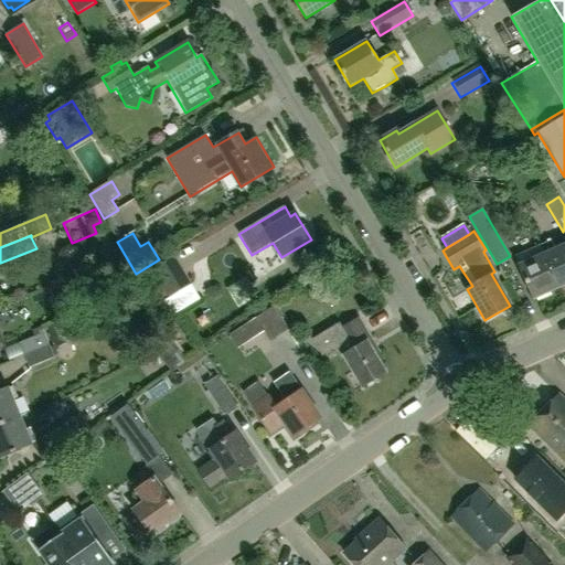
[(564,244),(555,249),(551,241),(541,246),(544,254),(560,288),(564,285),(564,244)]
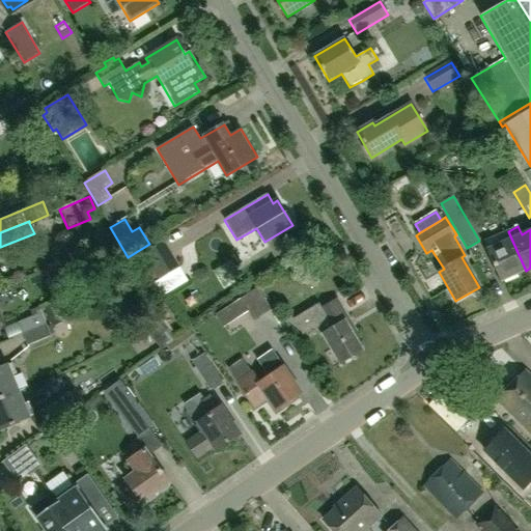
[(508,231),(483,242),(501,281),(526,271),(511,239),(508,231)]
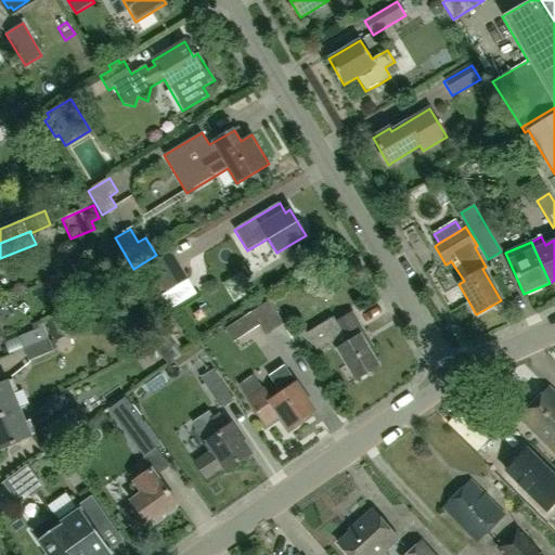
[(189,280),(172,252),(151,265),(147,260),(132,270),(152,301),(189,280)]
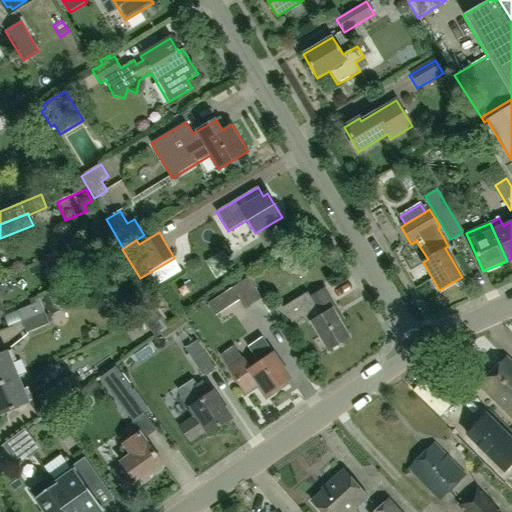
[(248,278),(232,288),(244,309),(261,298),(248,278)]
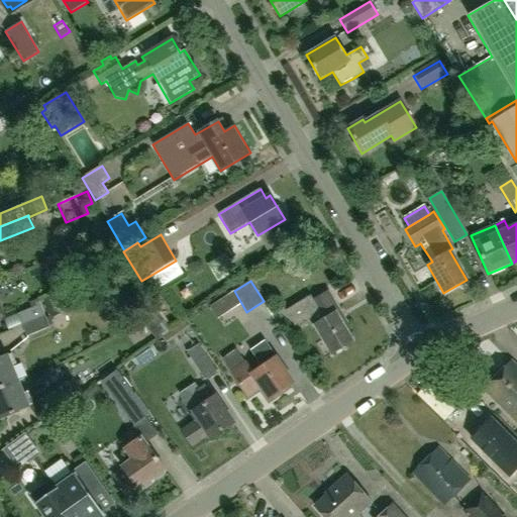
[(311,327),(313,325),(331,354),(353,341),(343,325),(347,323),(327,291),(314,300),(311,295),(285,311),(295,326),(306,319),(311,327)]
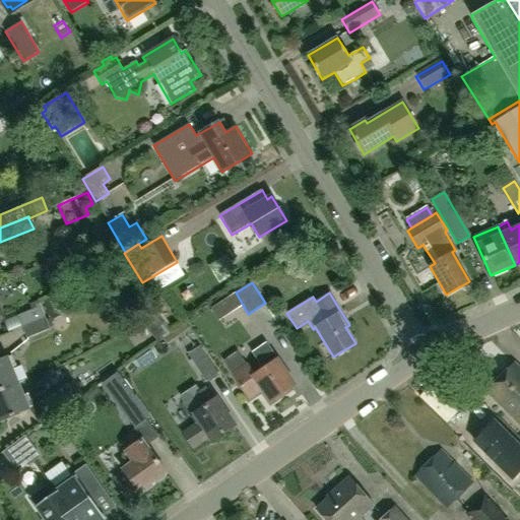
[(199,317),(208,330),(242,308),(233,294),(199,317)]
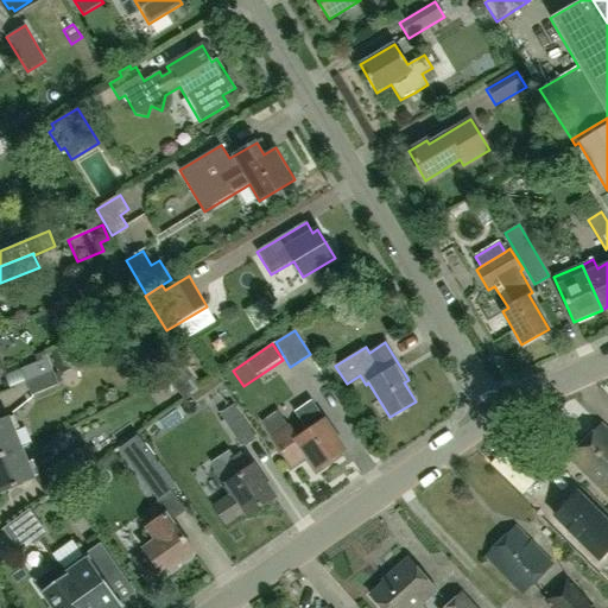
[(50,353),(59,374),(73,369),(63,347),(50,353)]
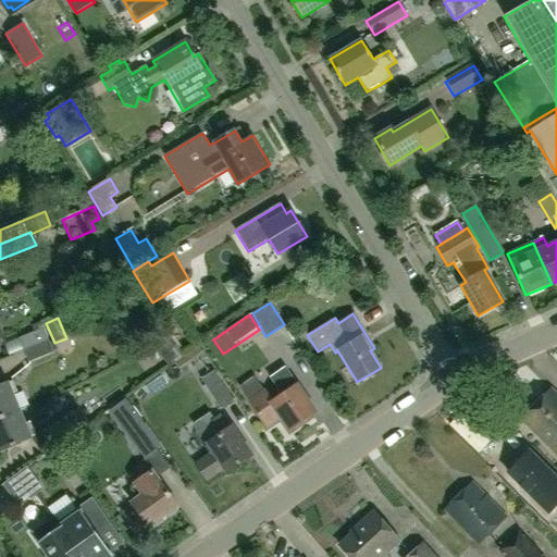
[(24,350),(49,341),(41,322),(16,333),(24,350)]
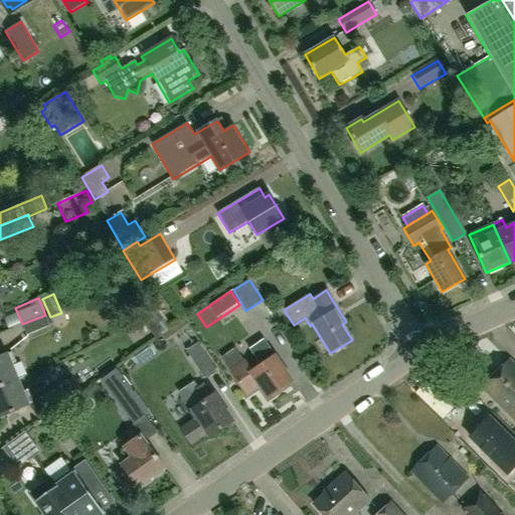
[(45,315),(22,324),(26,336),(49,326),(45,315)]
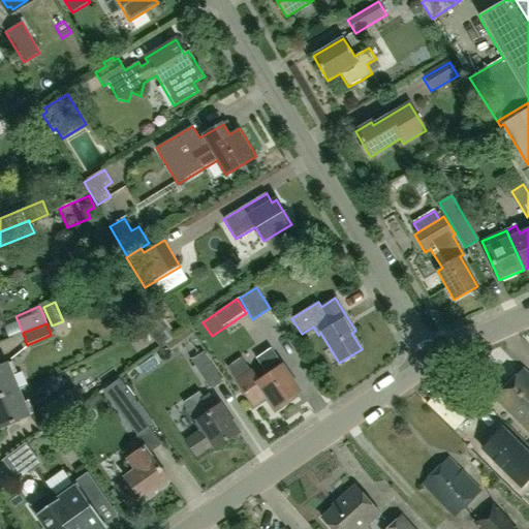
[(150,333),(161,347),(174,338),(163,323),(150,333)]
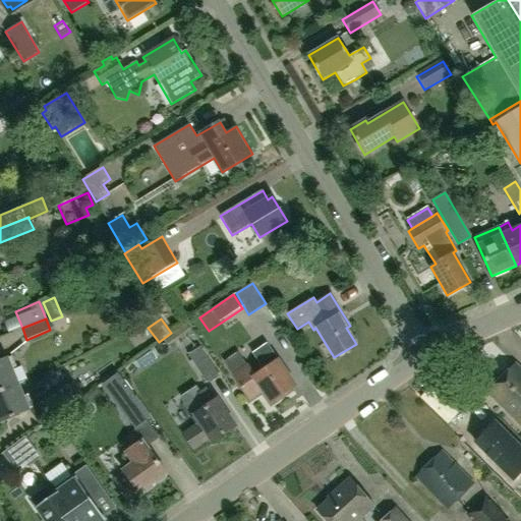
[(165,340),(169,346),(190,331),(186,325),(165,340)]
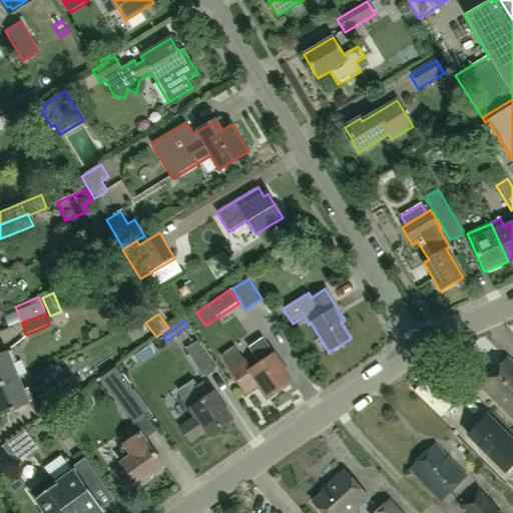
[(250,351),(260,364),(251,370),(245,360),(229,371),(245,393),(258,385),(267,397),(291,380),(264,341),(250,351)]
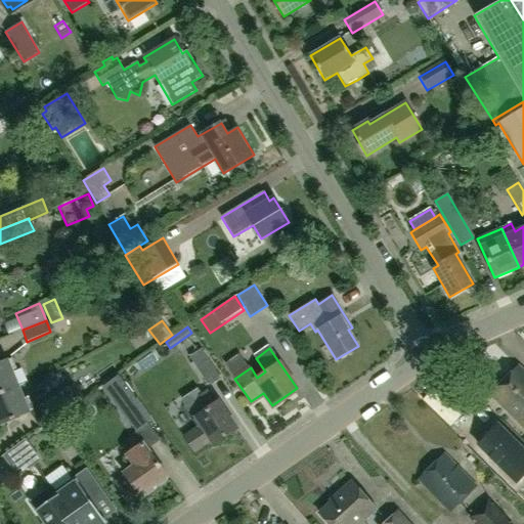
[(190,357),(208,385),(220,377),(202,349),(190,357)]
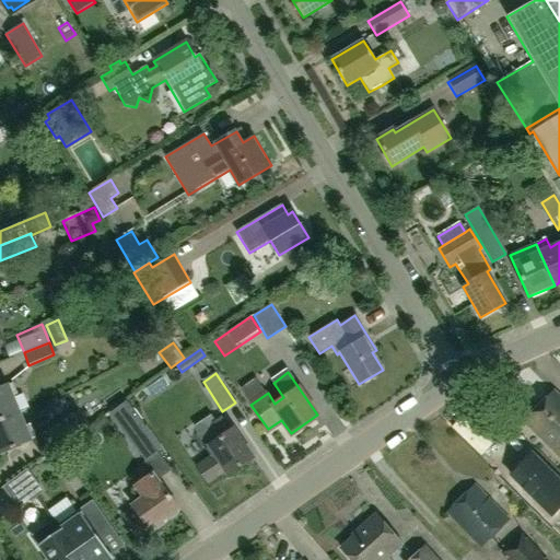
[(0,420),(20,412),(8,385),(0,387),(0,420)]
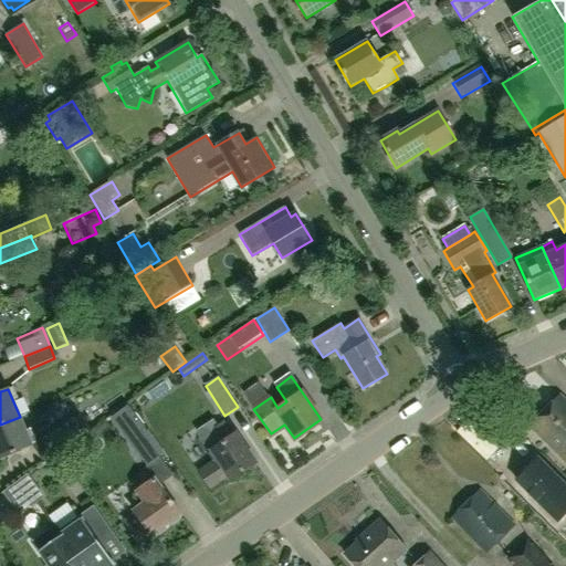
[(565,461),(565,402),(559,397),(531,427),(565,461)]
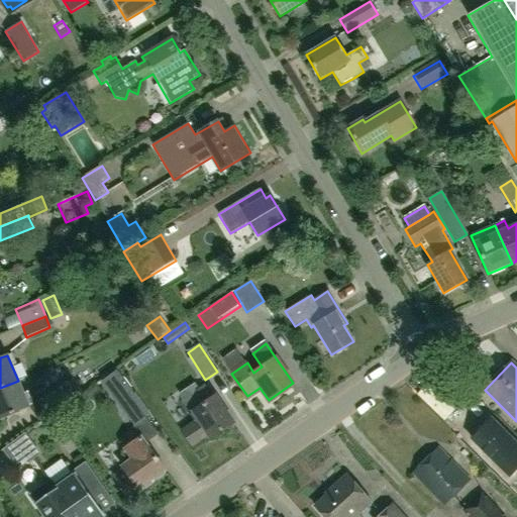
[(18,381),(0,388),(0,418),(28,407),(18,381)]
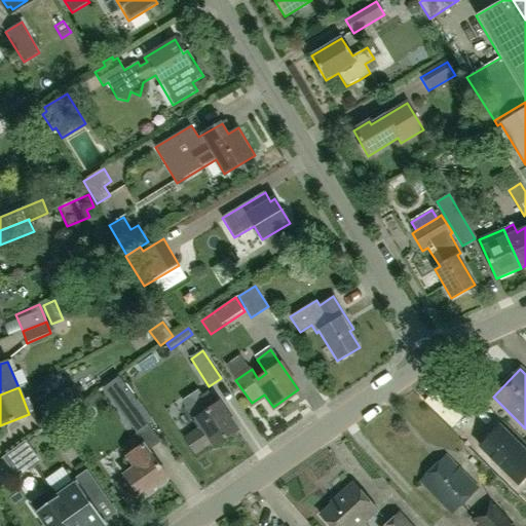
[(51,402),(30,413),(39,428),(60,417),(57,412),(77,399),(71,388),(51,402)]
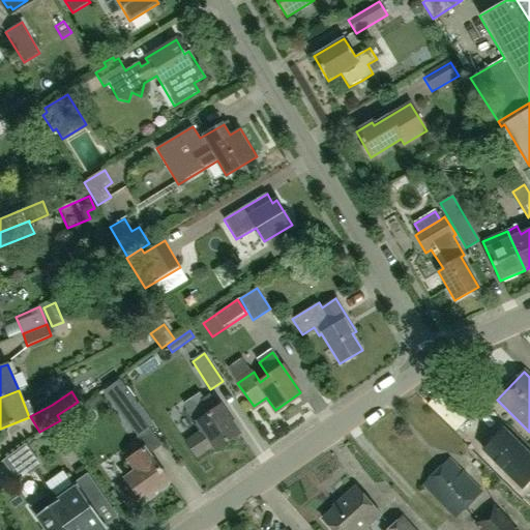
[(201,431),(185,441),(197,458),(211,447),(214,451),(240,434),(222,406),(217,408),(209,395),(204,399),(201,393),(185,404),(198,422),(196,423),(201,431)]
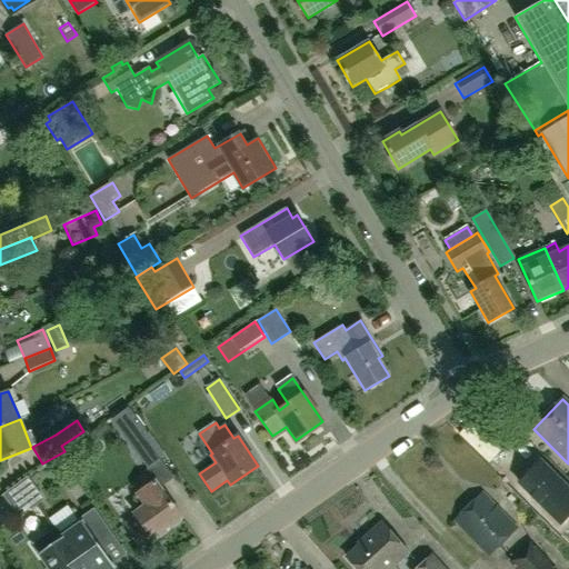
[(131,446),(149,468),(160,459),(142,437),(131,446)]
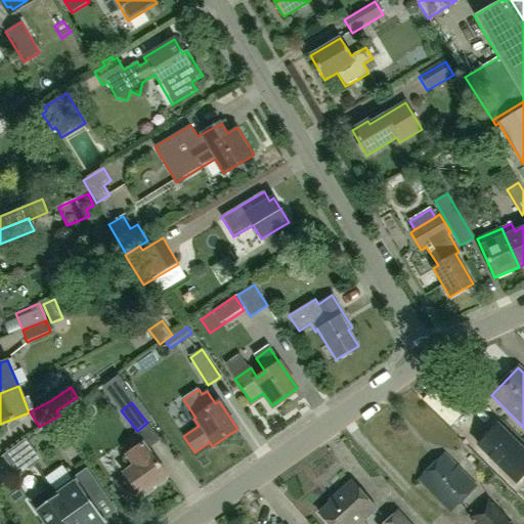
[(523,452),(498,426),(478,444),(508,475),(523,459),(523,452)]
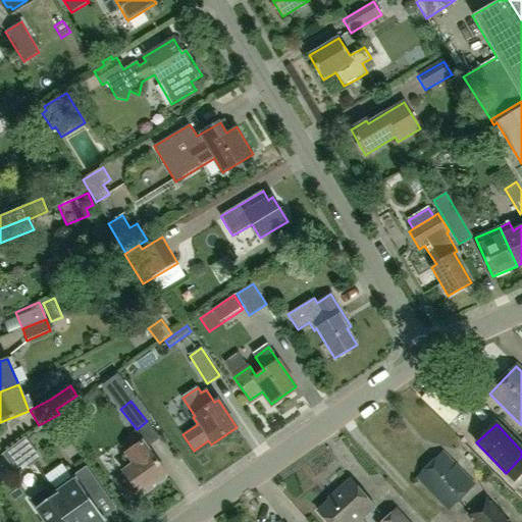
[(25,438),(3,455),(15,470),(24,463),(28,467),(40,459),(25,438)]
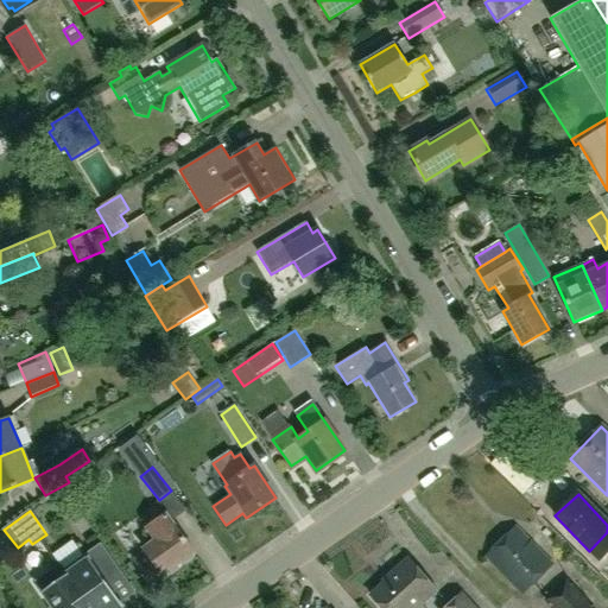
[(160,576),(194,552),(166,514),(146,529),(154,540),(141,550),(143,552),(133,559),(151,584),(162,577),(160,576)]
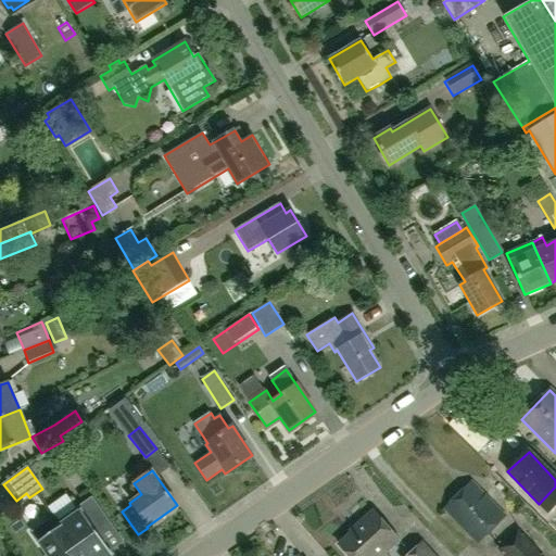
[(470,483),(445,508),(479,542),(504,518),(470,483)]
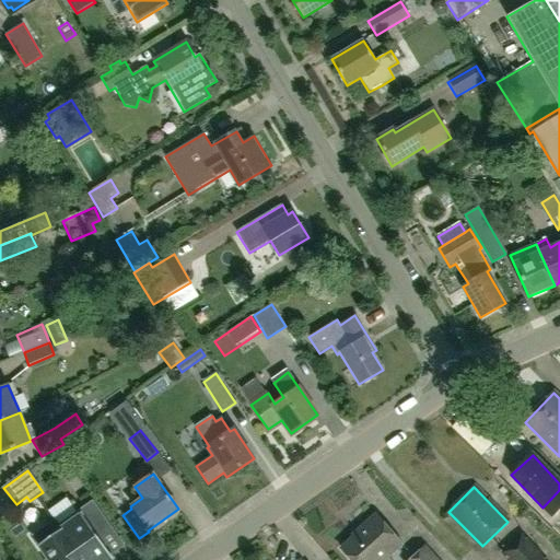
[(55,521),(33,536),(49,559),(109,559),(113,558),(102,543),(102,538),(113,531),(92,502),(58,526),(55,521)]
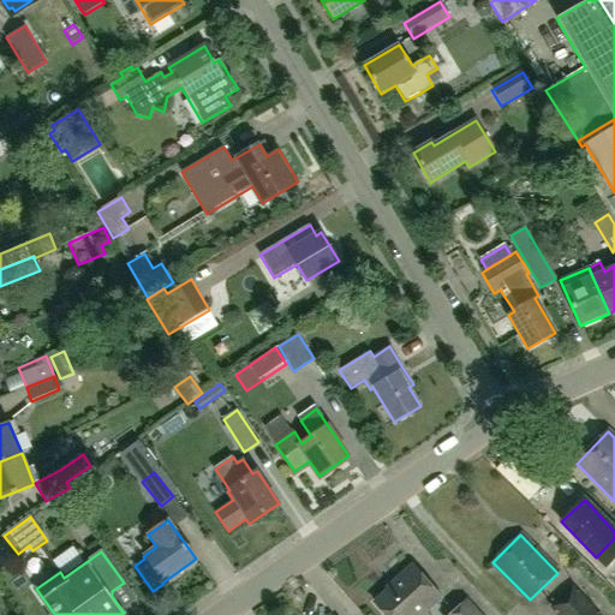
[(398,583),(374,603),(384,614),(422,614),(441,598),(412,566),(395,581),(398,583)]
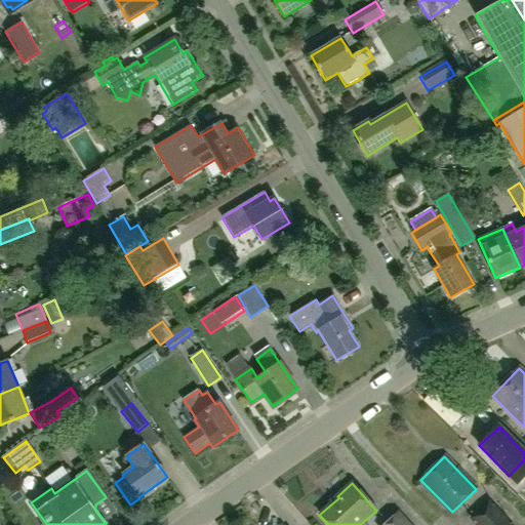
[(382,524),(411,524),(399,511),(382,524)]
